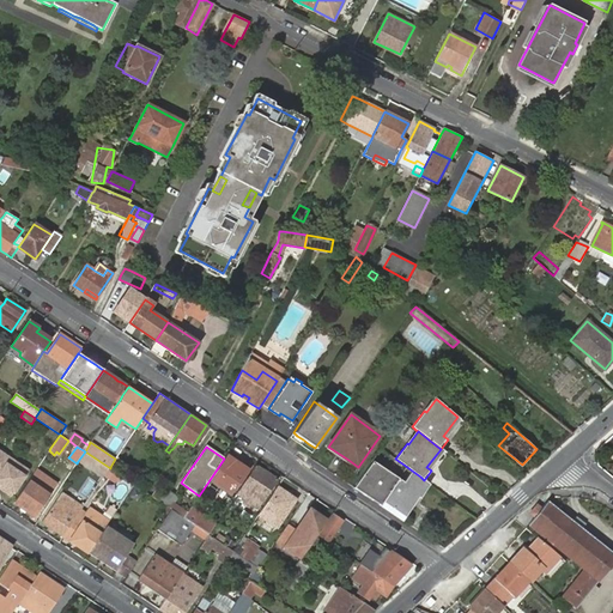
[(103,477),(110,468),(85,451),(78,461),(103,477)]
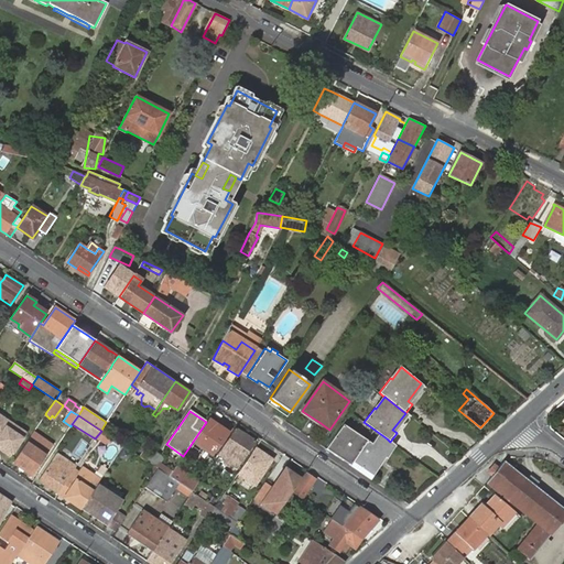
[(4,429),(8,424),(0,419),(0,454),(1,455),(2,454),(9,458),(18,445),(23,436),(24,435),(17,430),(13,435),(4,429)]
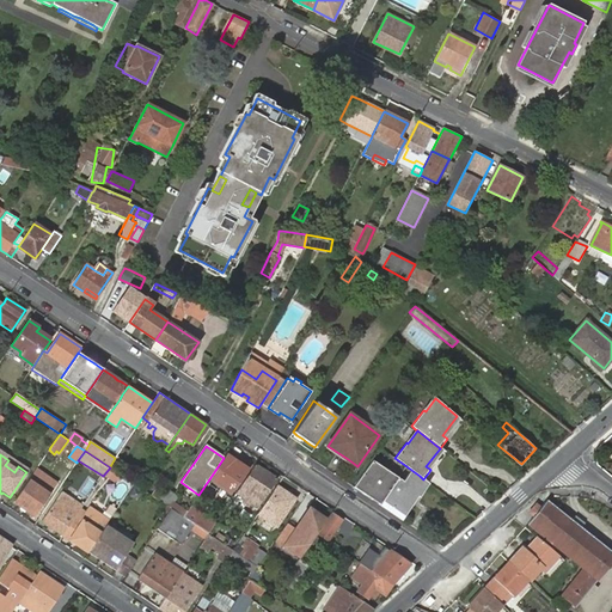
[(115,458),(110,466),(117,471),(124,461),(116,457),(115,458)]
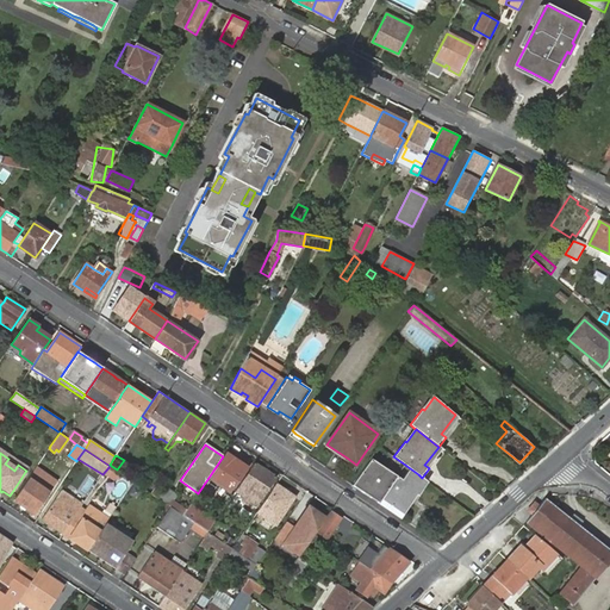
[(216,477),(232,489),(246,468),(225,455),(209,480),(212,483),(216,477)]
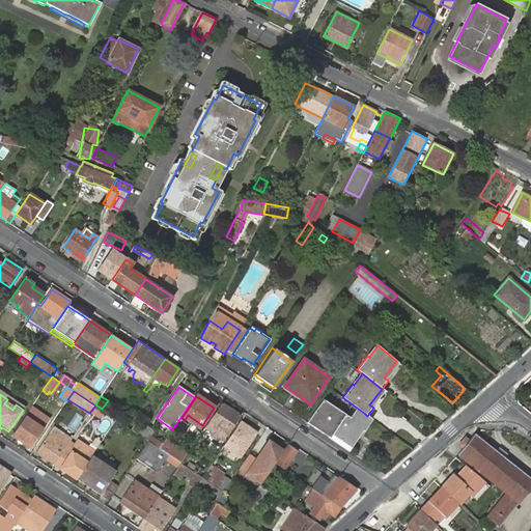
[(16,404),(7,399),(4,403),(12,410),(16,404)]
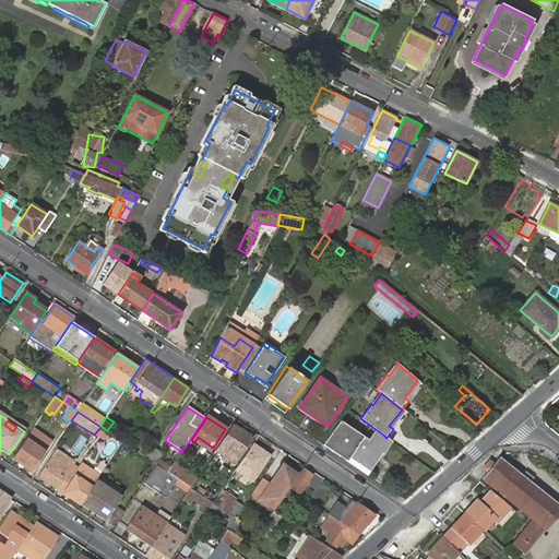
[(340,420),(323,444),(347,461),(349,458),(364,437),(340,420)]
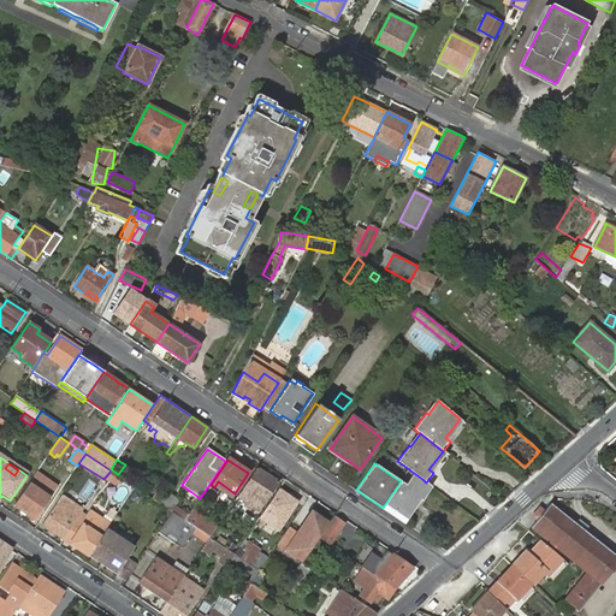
[(278,481),(256,468),(237,496),(243,499),(247,492),(260,501),(255,508),(259,510),(278,481)]
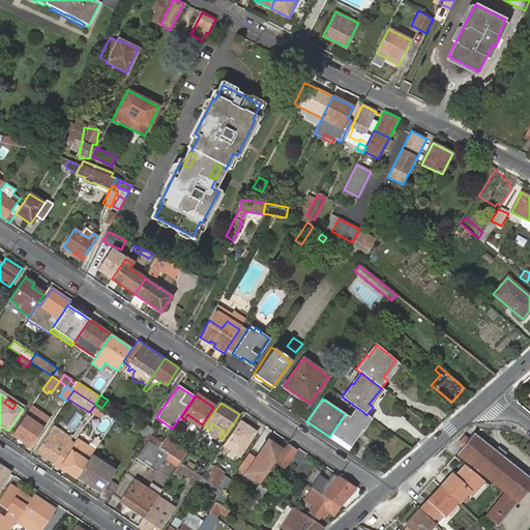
[(331,434),(329,437),(348,450),(350,447),(357,437),(361,431),(362,429),(370,417),(366,415),(363,412),(356,407),(349,417),(345,414),(331,434)]
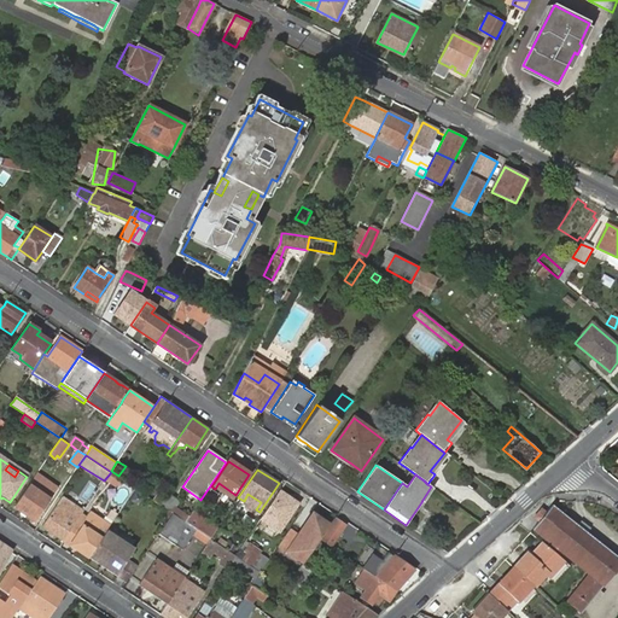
[(29,485),(15,507),(34,520),(48,499),(53,493),(34,478),(29,485)]
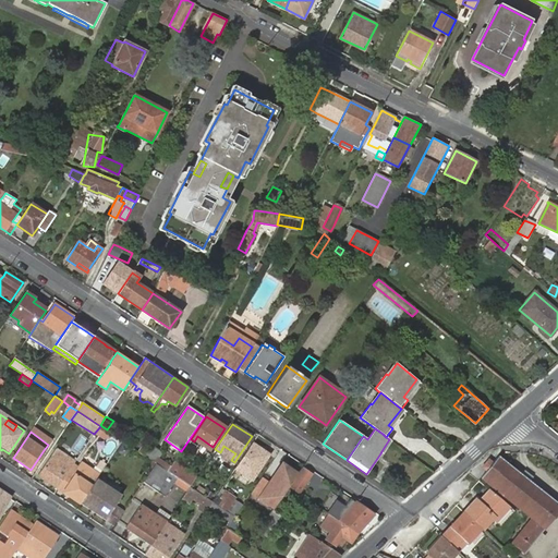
[(209,451),(213,447),(197,436),(194,441),(209,451)]
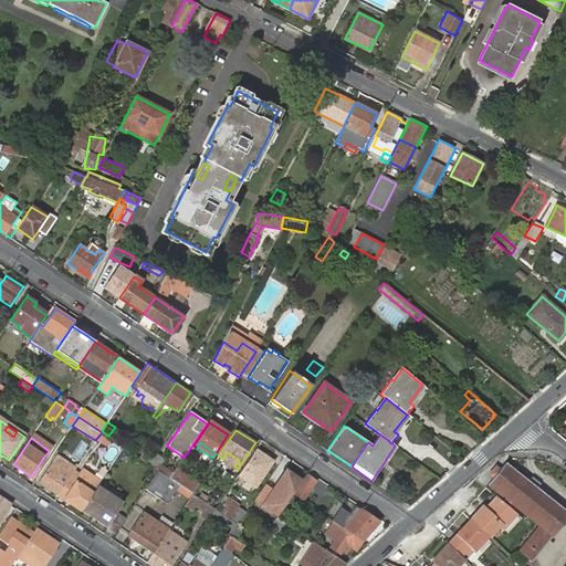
[(390,460),(398,448),(395,446),(387,458),(390,460)]
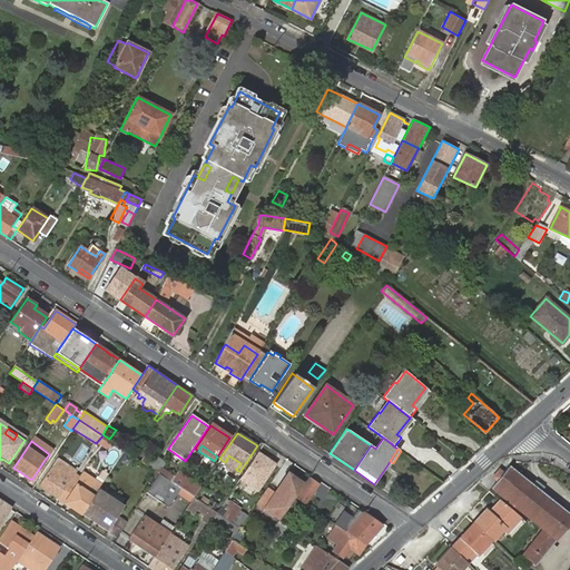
[(275,464),(258,453),(241,479),(257,490),(275,464)]
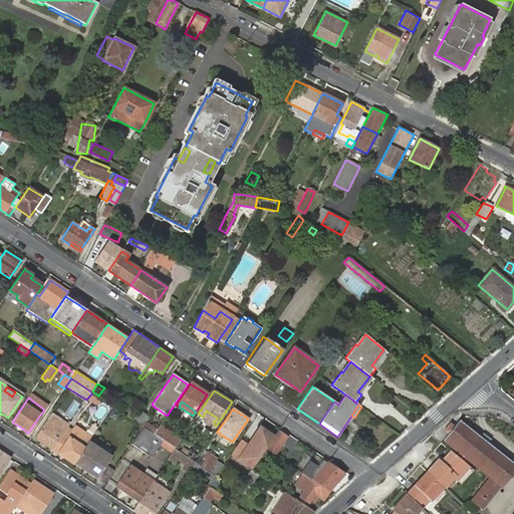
[(126,411),(124,415),(134,420),(138,414),(131,410),(130,413),(126,411)]
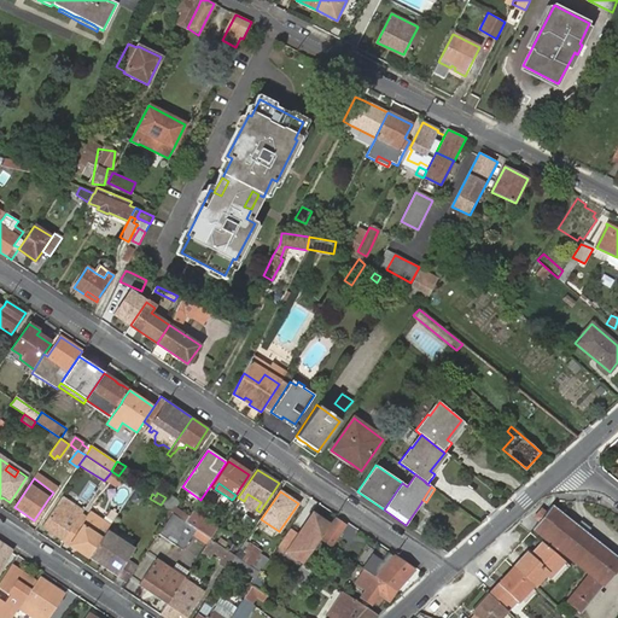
[(161,505),(172,512),(179,501),(168,494),(165,497),(161,505)]
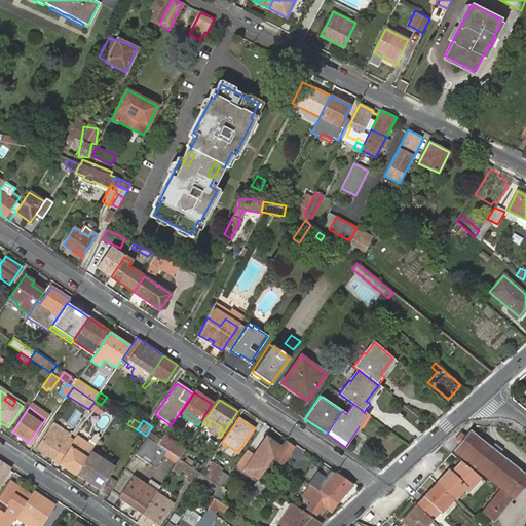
[(208,426),(218,434),(222,427),(211,420),(208,426)]
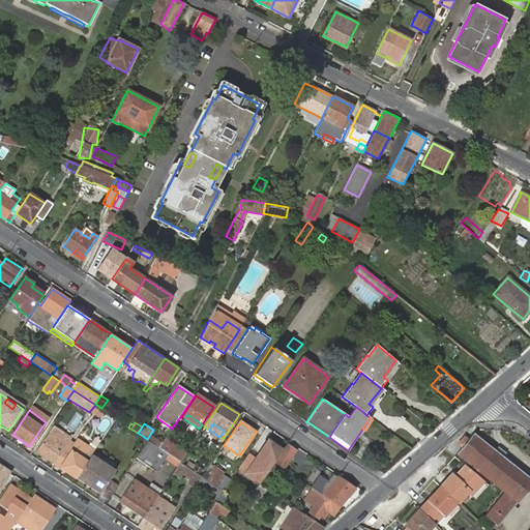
[(53,428),(50,432),(60,439),(63,435),(53,428)]
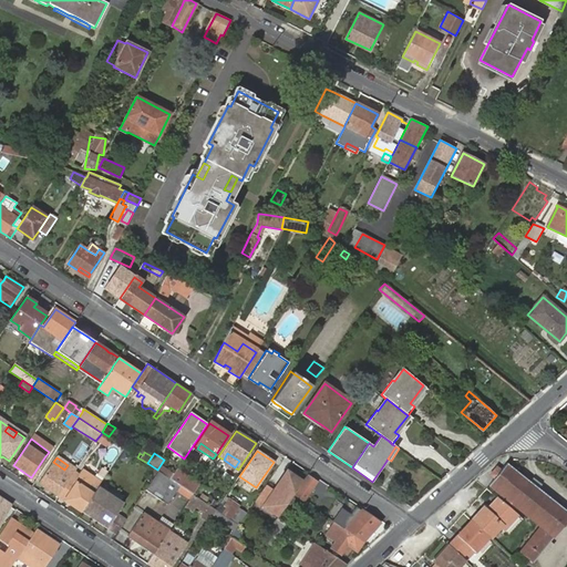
[(59,496),(75,471),(76,468),(69,463),(68,465),(64,470),(53,462),(39,483),(59,496)]
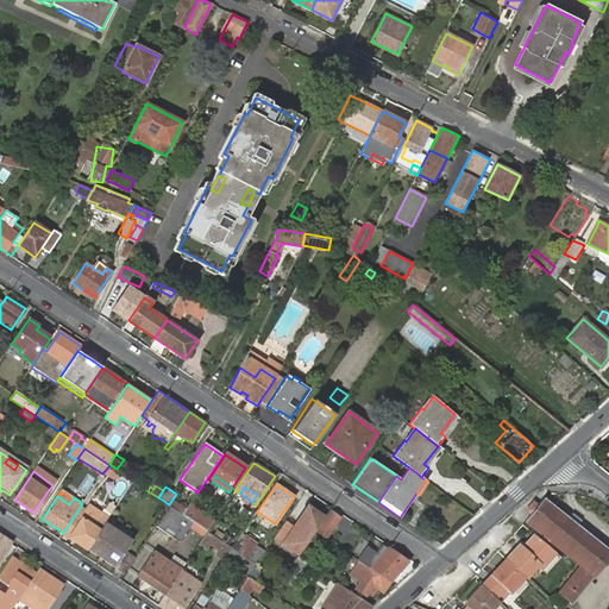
[(538,506),(532,513),(526,521),(581,566),(558,594),(572,604),(595,577),(596,578),(608,560),(608,548),(544,497),(538,506)]
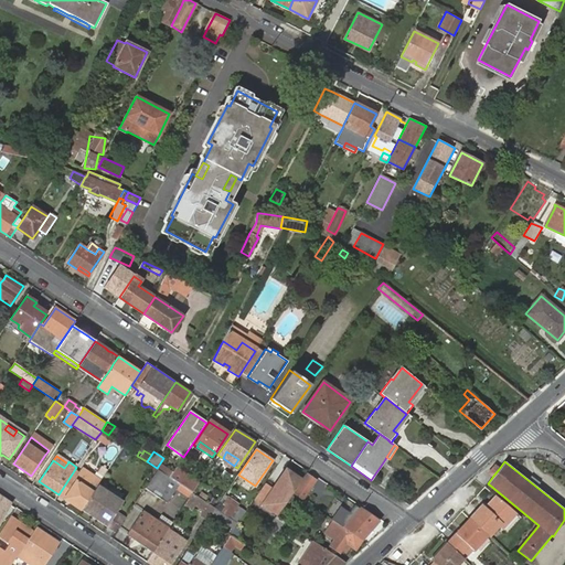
[(490,473),(493,476),(499,469),(496,466),(490,473)]
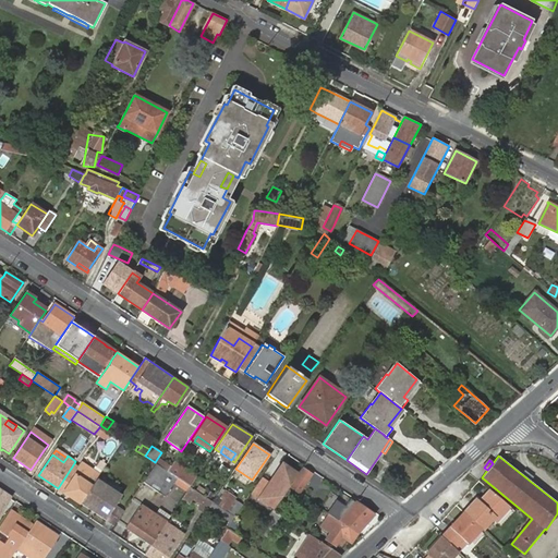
[(64,492),(81,504),(99,474),(81,462),(79,466),(74,463),(58,488),(64,492)]
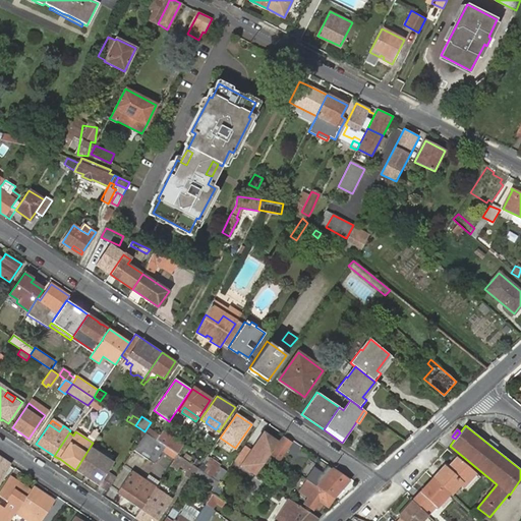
[(146,432),(133,451),(147,459),(159,442),(157,440),(146,432)]
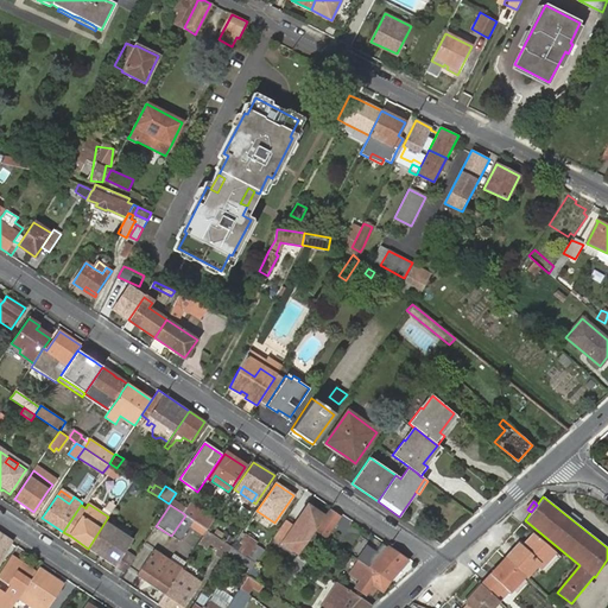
[(315,531),(324,517),(308,505),(284,542),(293,548),(295,545),(302,550),(305,544),(315,531)]
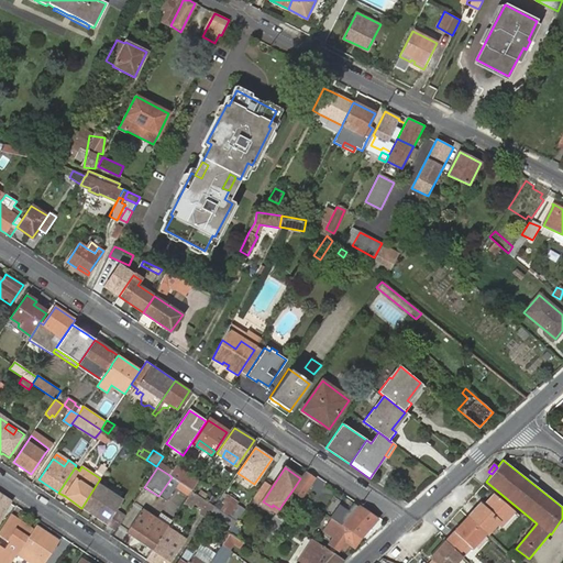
[(100,478),(81,508),(100,520),(111,504),(116,497),(118,498),(119,496),(110,490),(109,493),(100,487),(110,473),(106,471),(100,478)]
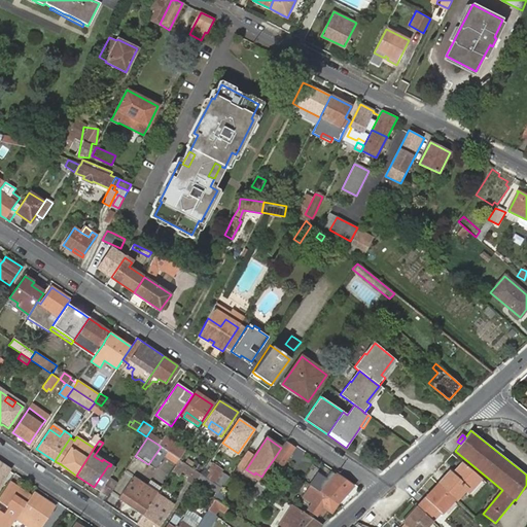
[(168,451),(180,459),(182,455),(161,441),(159,445),(161,447),(168,451)]
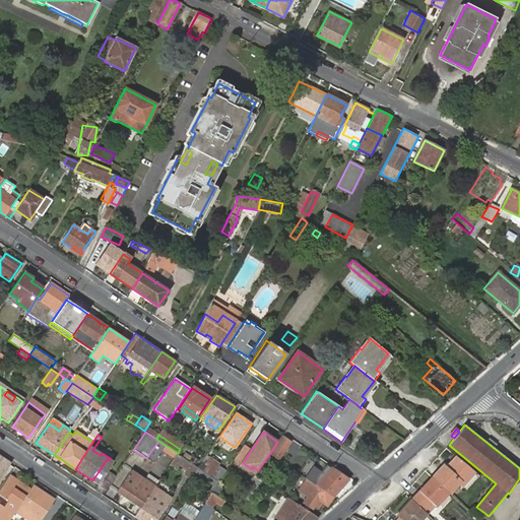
[(270,454),(279,460),(290,442),(282,437),(270,454)]
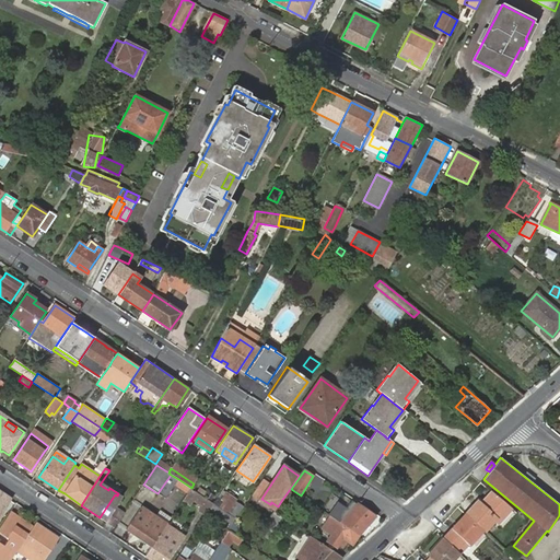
[(165,499),(175,485),(178,479),(171,475),(158,493),(165,499)]
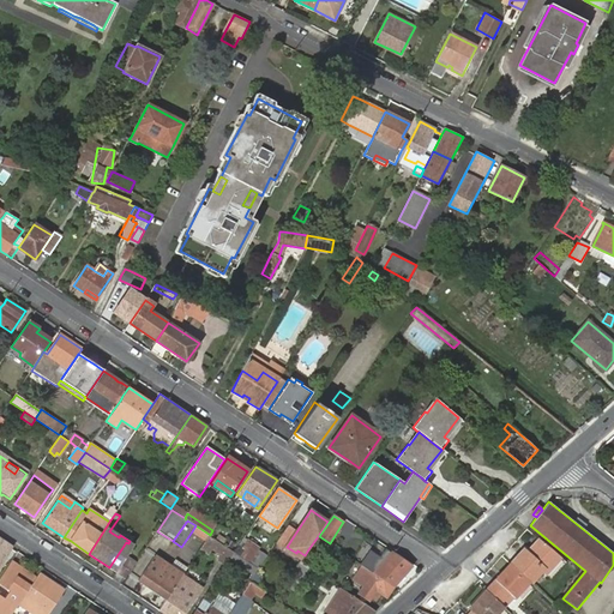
[(192,531),(206,541),(210,535),(196,525),(192,531)]
